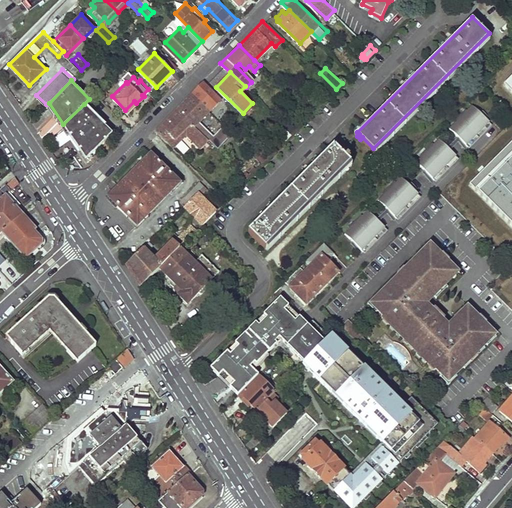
[(203,81),(192,93),(210,110),(221,99),(203,81)]
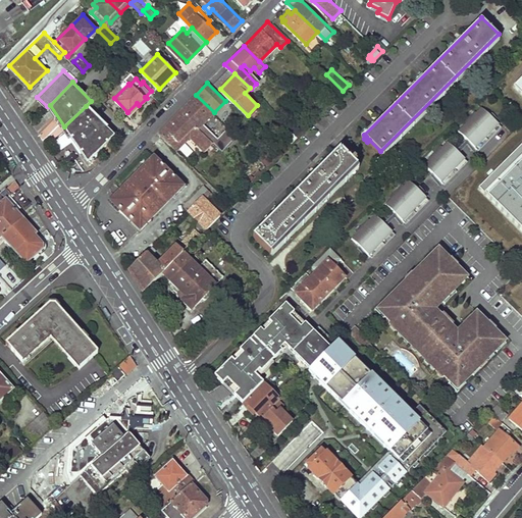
[(196,95),(180,109),(212,141),(222,150),(228,144),(208,123),(207,125),(204,122),(214,112),(196,95)]
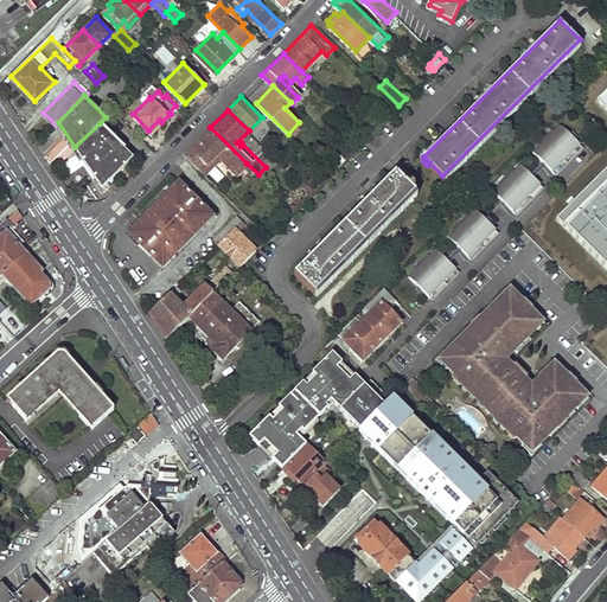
[(581,142),(560,121),(532,148),(554,170),(581,142)]
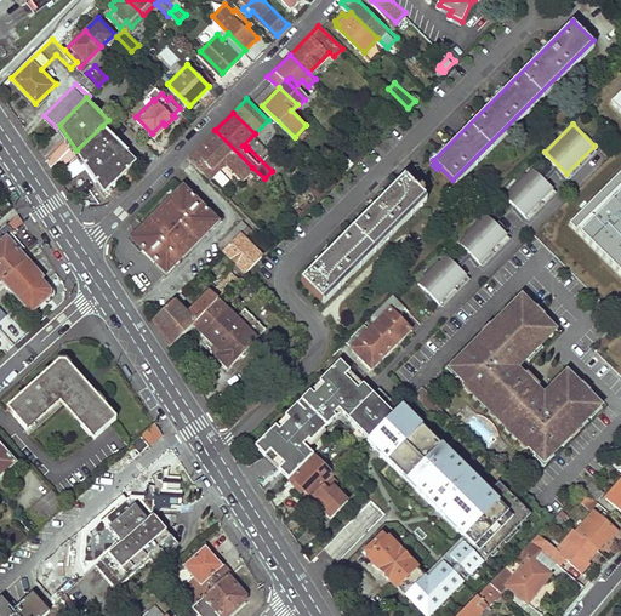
[(136,160),(102,126),(77,150),(104,190),(136,160)]
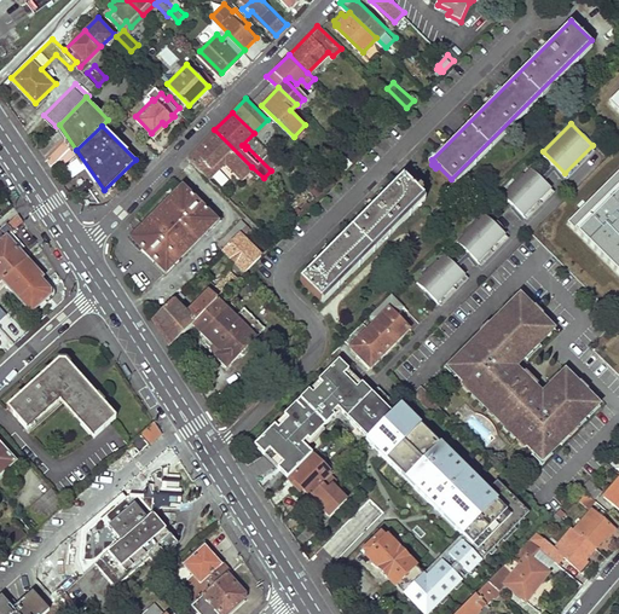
[(252,167),(214,129),(187,156),(209,178),(226,160),(243,177),(252,167)]
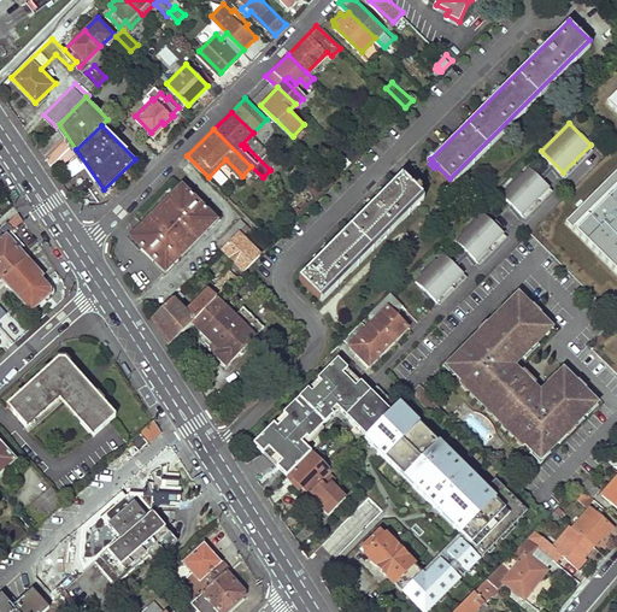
[(550,186),(528,164),(500,192),(522,213),(550,186)]
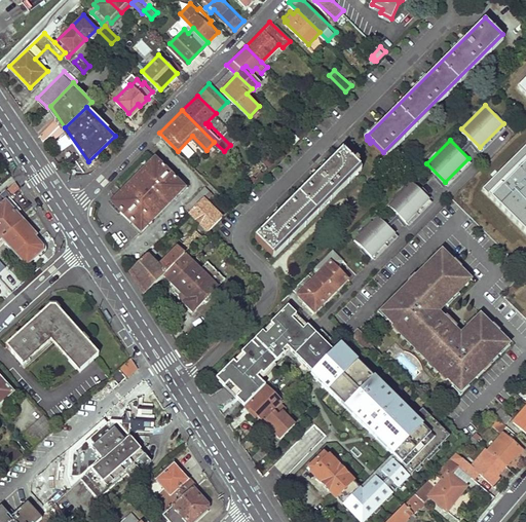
[(361,164),(343,147),(256,235),(273,253),(361,164)]
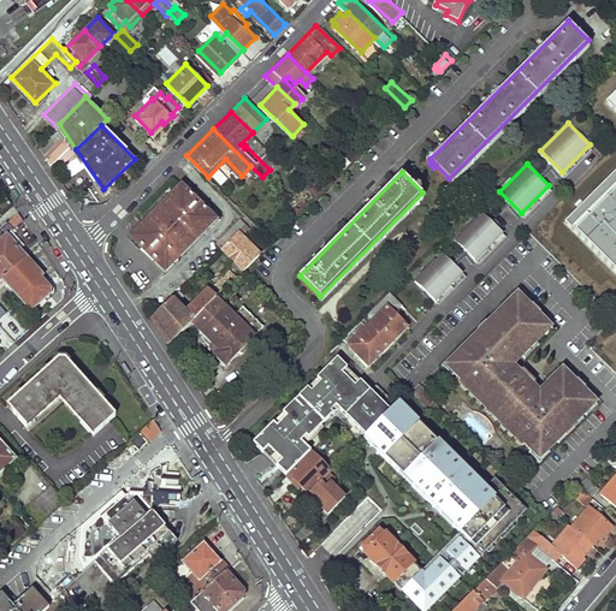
[(217,219),(182,184),(131,233),(165,268),(217,219)]
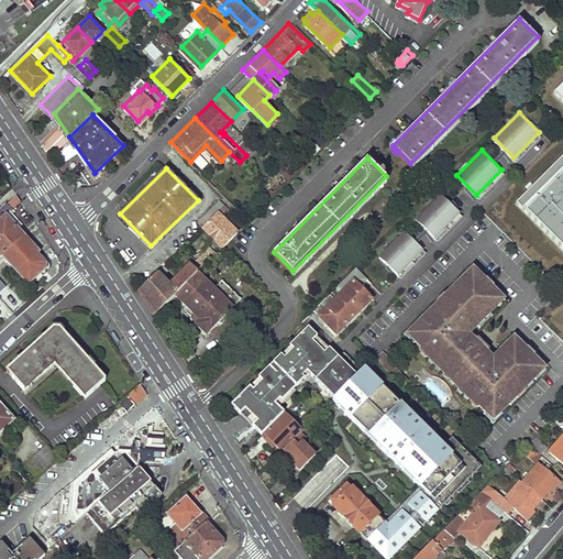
[(562,190),(559,186),(529,216),(539,225),(526,238),(552,264),(562,252),(562,296),(543,317),(562,336),(562,190)]
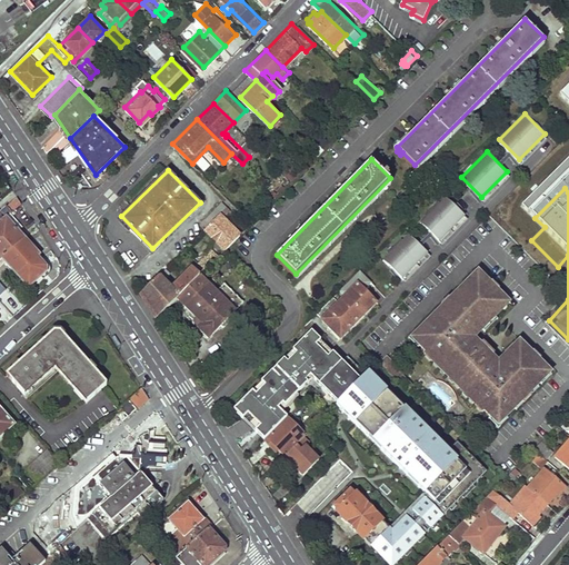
[(466,214),(446,194),(420,218),(440,238),(466,214)]
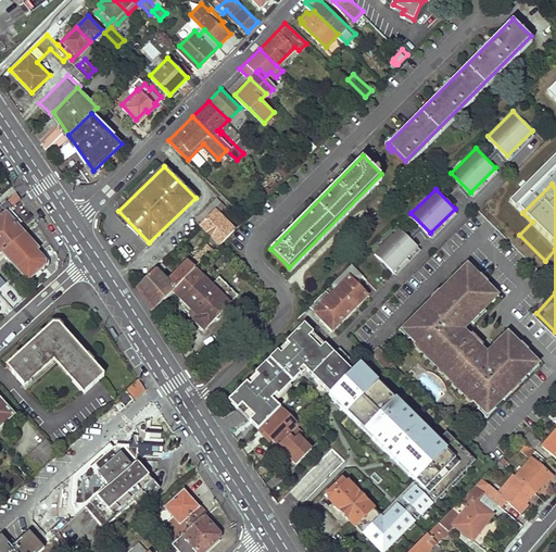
[(227,202),(218,195),(196,217),(219,242),(235,227),(218,211),(227,202)]
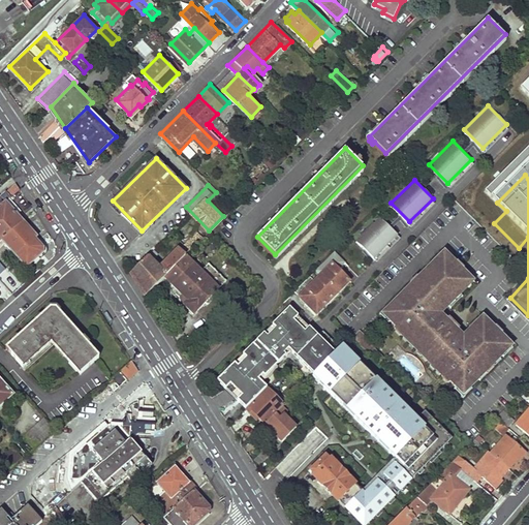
[(1,237),(23,217),(0,193),(0,192),(0,238),(1,237)]
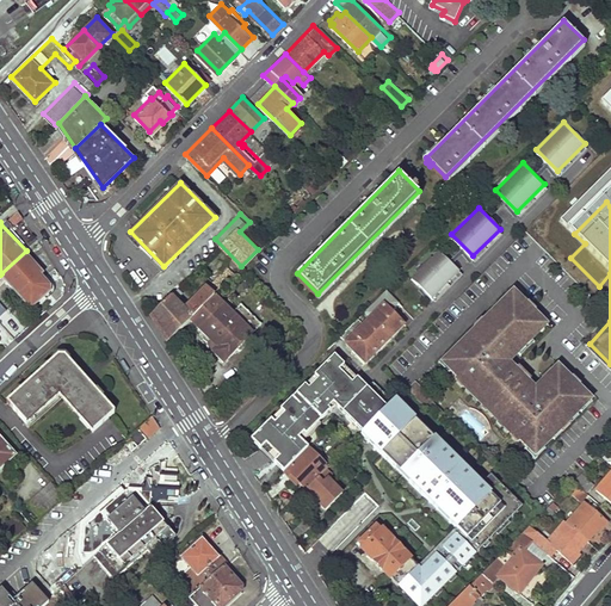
[(460,269),(439,247),(411,274),(432,296),(460,269)]
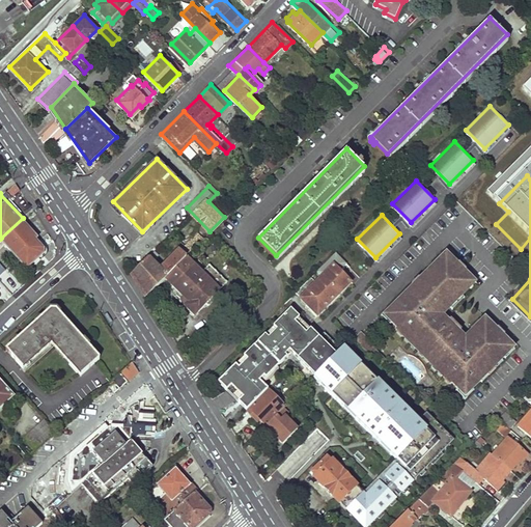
[(39,237),(23,218),(1,238),(19,256),(26,264),(43,249),(43,245),(36,238),(39,237)]
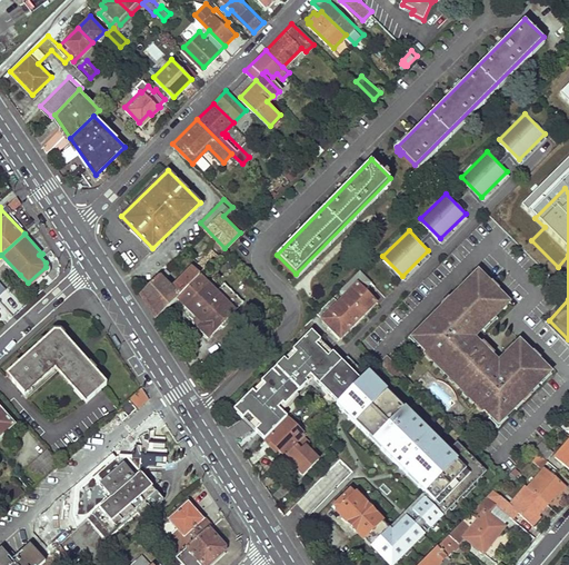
[(150,304),(158,315),(177,295),(199,273),(219,254),(213,247),(193,267),(192,265),(171,286),(163,278),(169,273),(165,267),(141,290),(150,304)]
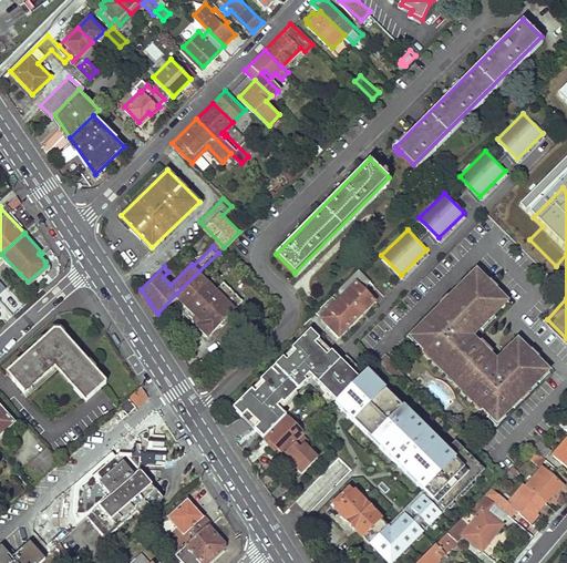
[(371,277),(359,266),(339,286),(344,292),(322,315),(340,333),(374,298),(362,285),(371,277)]
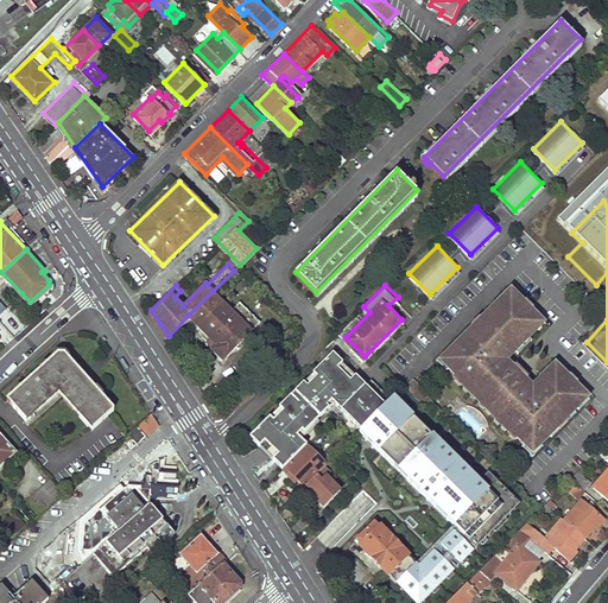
[(441,357),(531,448),(587,393),(556,362),(542,376),(545,379),(538,386),(527,386),(524,382),(527,379),(511,363),(508,366),(505,363),(505,351),(511,344),(514,348),(531,331),(524,325),(537,312),(512,287),(441,357)]
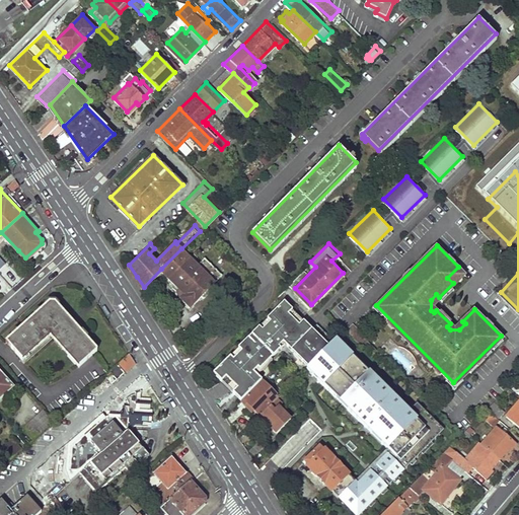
[(197,264),(181,248),(161,269),(179,287),(175,291),(191,305),(202,294),(204,296),(210,291),(207,288),(223,273),(205,255),(197,264)]
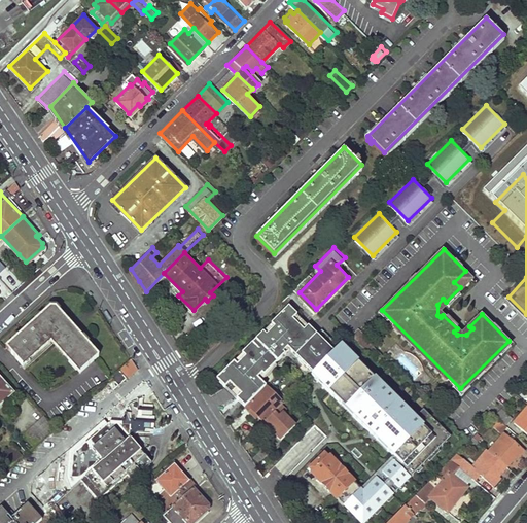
[(7,343),(23,360),(51,336),(80,369),(99,352),(57,304),(50,304),(7,343)]
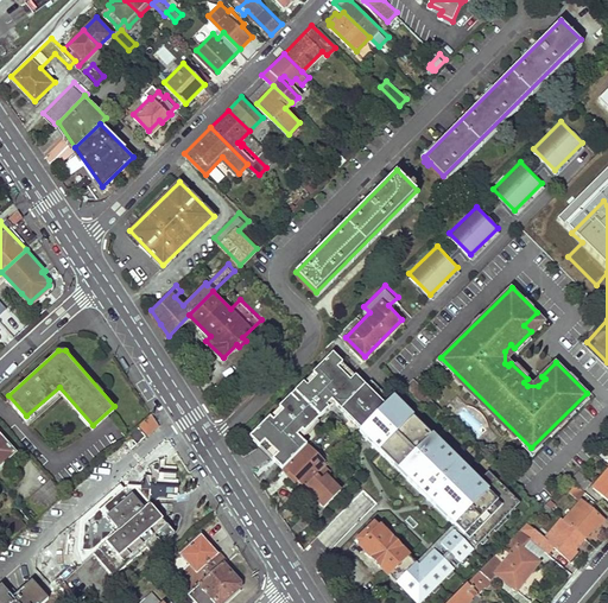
[(361,426),(385,402),(333,350),(251,433),(260,443),(265,438),(278,451),(273,456),(283,465),(306,442),(299,435),(334,399),(361,426)]
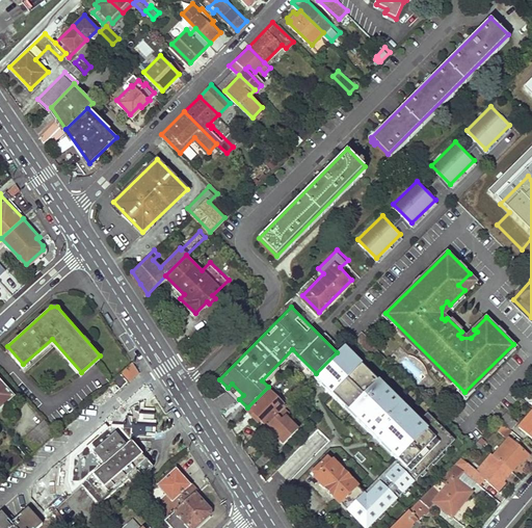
[(286,312),(281,307),(269,317),(274,323),(286,312)]
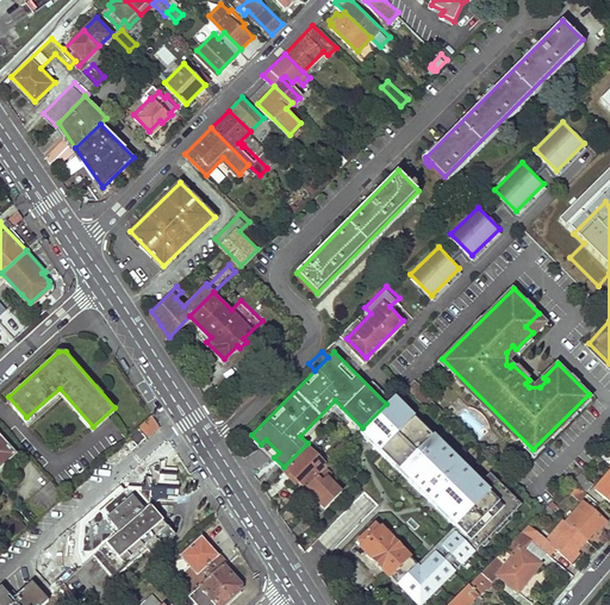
[(431,397),(414,378),(408,385),(425,403),(431,397)]
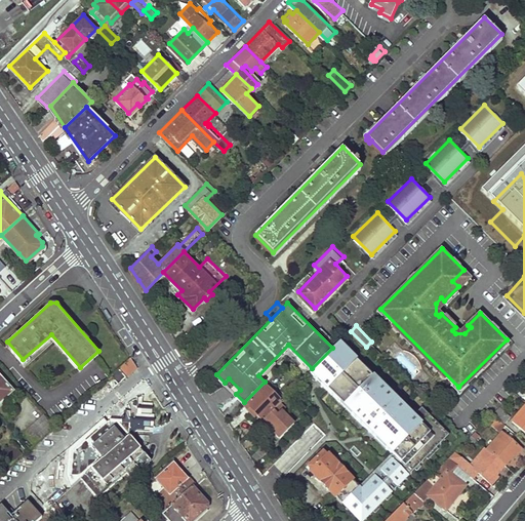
[(310,370),(326,387),(357,356),(340,339),(332,348),(312,368),(310,370)]
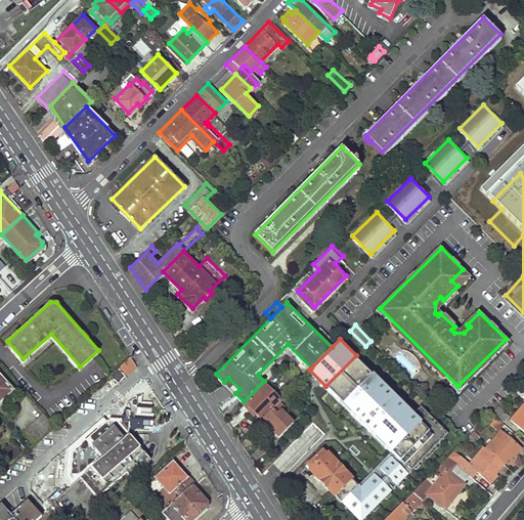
[(356,355),(325,386),(389,449),(357,481),(352,476),(336,491),(361,517),(447,430),(421,403),(412,410),(356,355)]
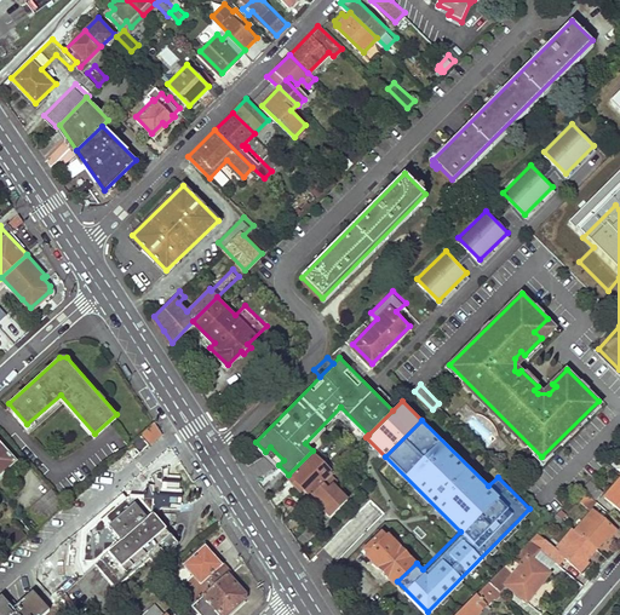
[(148,441),(139,432),(125,446),(132,454),(148,441)]
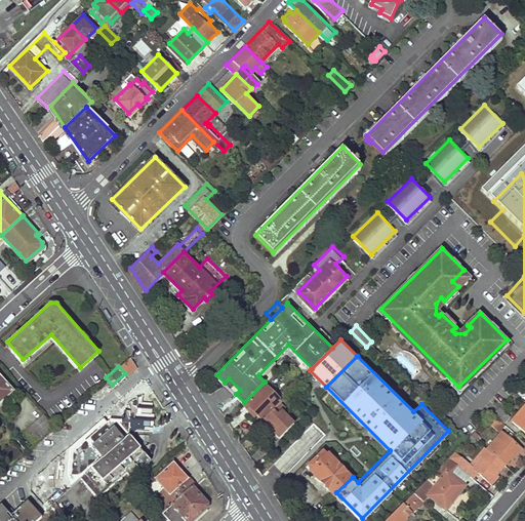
[(0,399),(12,389),(0,373),(0,399)]
